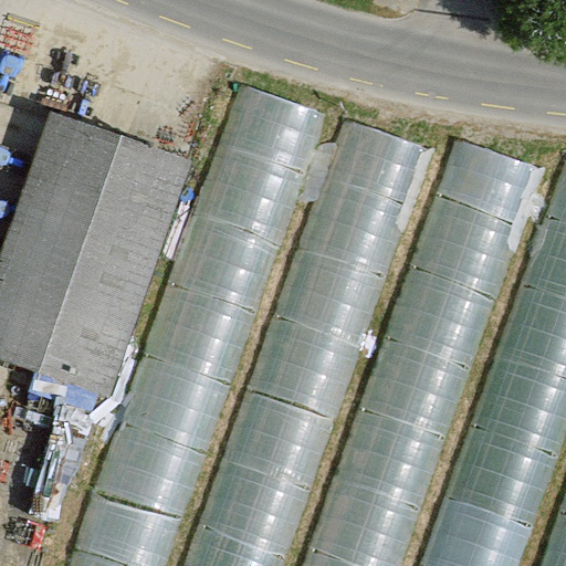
[(167,565),(329,114),(240,83),(67,565),(167,565)]
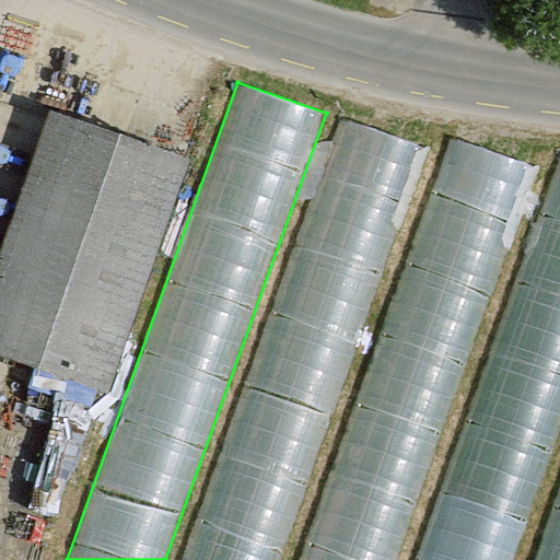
[(50,107),(0,249),(0,354),(106,388),(185,158),(50,107)]
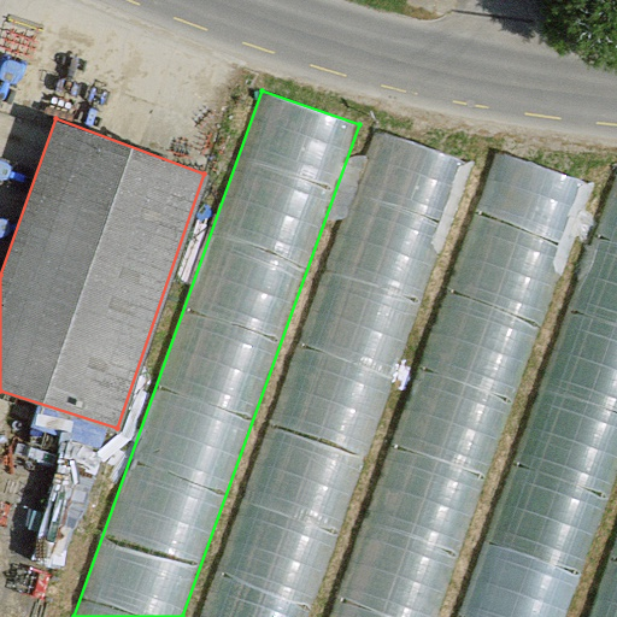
[(307,616),(470,162),(378,130),(204,616),(307,616)]
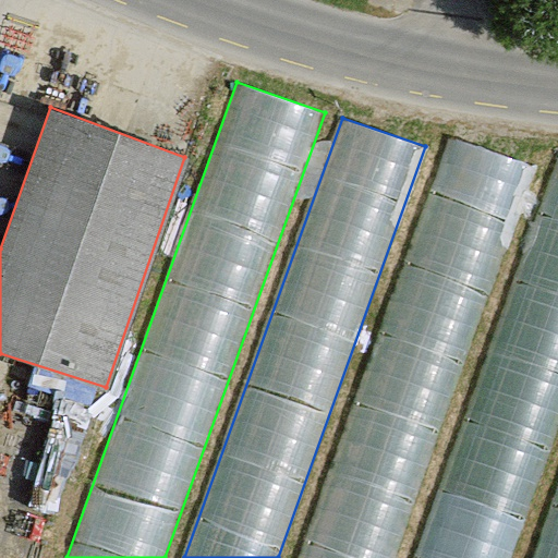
[(395,557),(535,166),(448,137),(300,557),(395,557)]
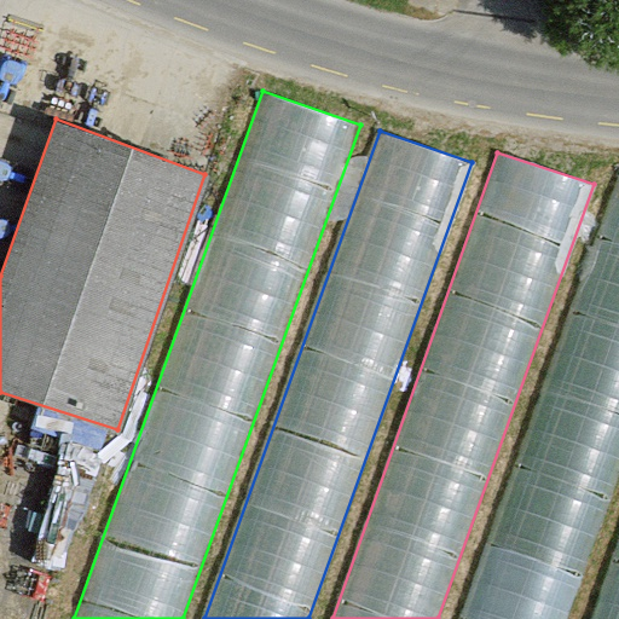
[(566,618),(618,470),(618,171),(458,618),(566,618)]
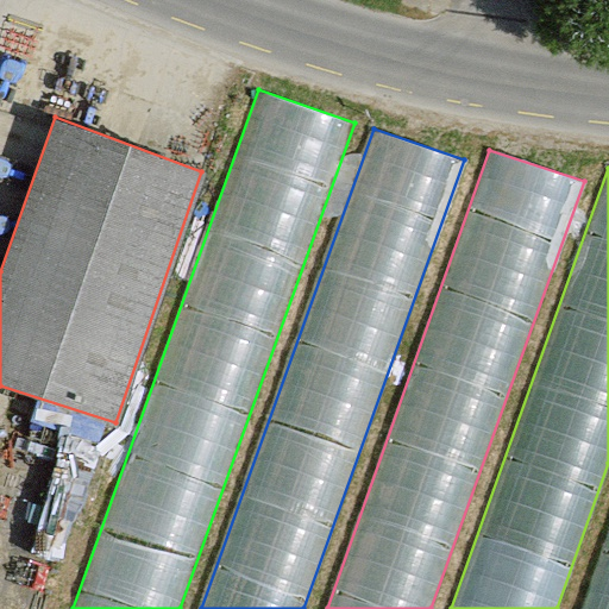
[(608,608),(608,541),(584,608),(608,608)]
